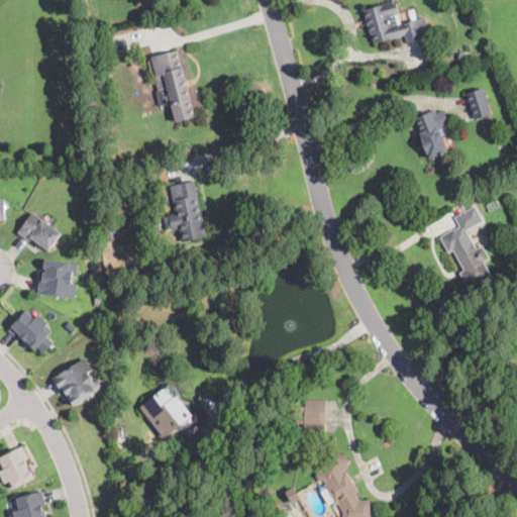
[(396,18),(399,27),(402,26),(402,24),(412,21),(410,14),(416,12),(418,19),(425,17),(430,37),(408,43),(405,34),(401,35),(401,36),(376,44),(372,33),(371,34),(364,10),(395,0),(399,13),(395,14),(396,18)]
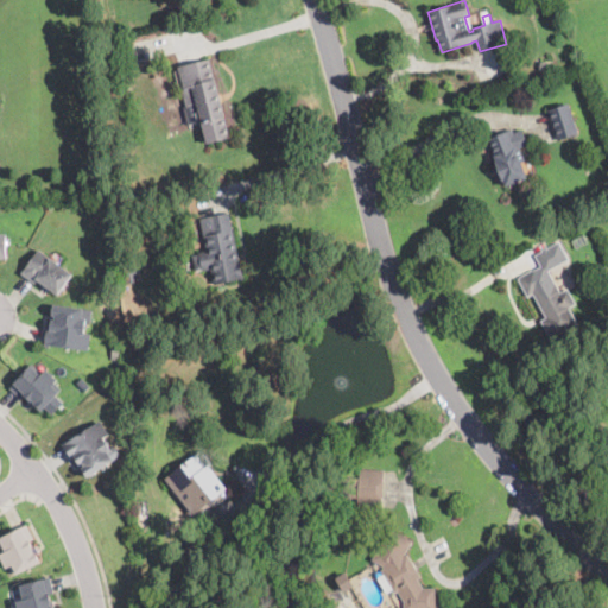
[(222,102),(230,135),(206,143),(200,122),(189,125),(184,107),(187,106),(176,69),(210,59),(222,102)]
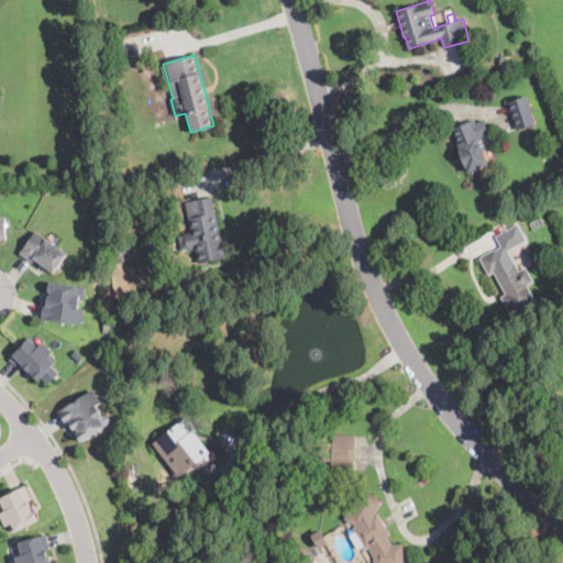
[(517,130),(508,102),(527,96),(536,124),(517,130)]
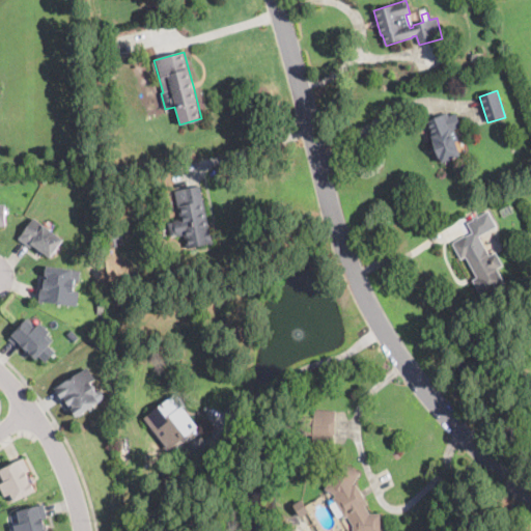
[(448,113),(449,116),(456,113),(462,127),(455,130),(459,140),(455,142),(460,156),(442,163),(441,158),(439,159),(432,141),(434,141),(431,136),(432,136),(426,121),(448,113)]
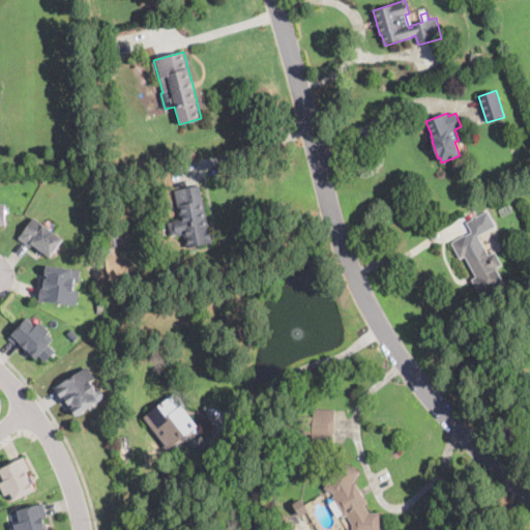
[(208,224),(209,226),(212,241),(211,241),(211,242),(186,248),(184,235),(177,236),(176,235),(171,236),(168,223),(174,221),(173,219),(180,217),(174,190),(200,185),(208,224)]
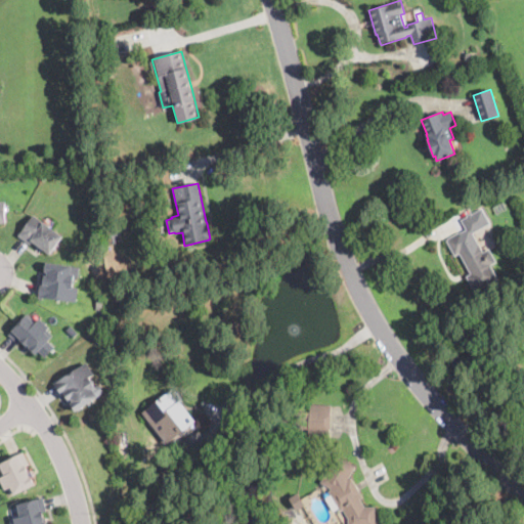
[(61,238),(50,254),(33,242),(31,244),(18,235),(22,231),(33,215),(62,235),(61,238)]
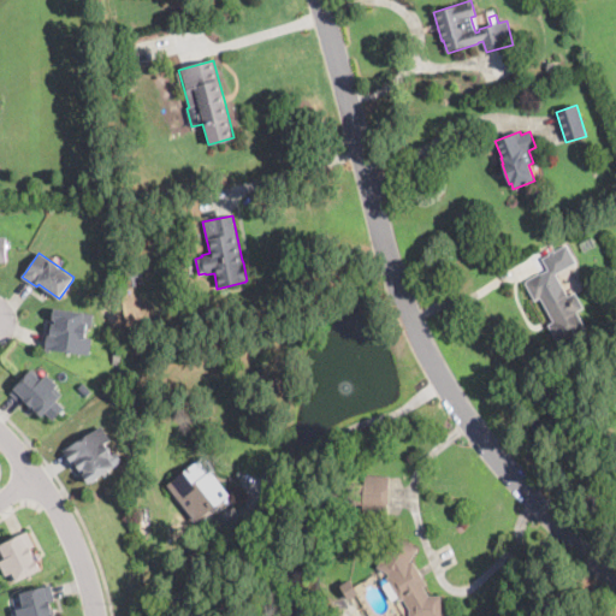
[(136,285),(129,286),(126,271),(137,270),(140,268),(142,284),(136,285)]
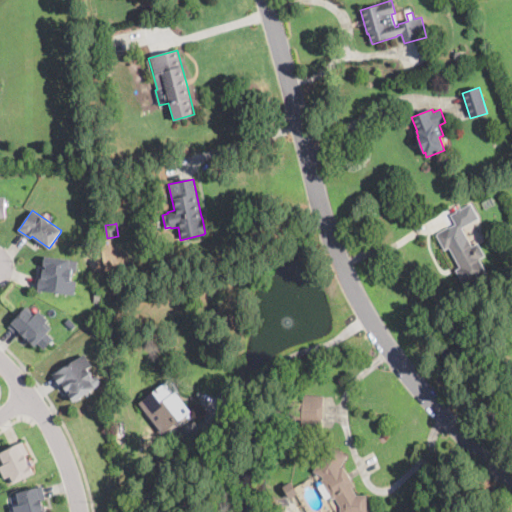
[(458,236),(460,239),(466,235),(472,246),(478,243),(486,256),(479,260),(487,273),(465,286),(455,270),(460,267),(448,247),(445,249),(437,235),(452,226),(458,236)]
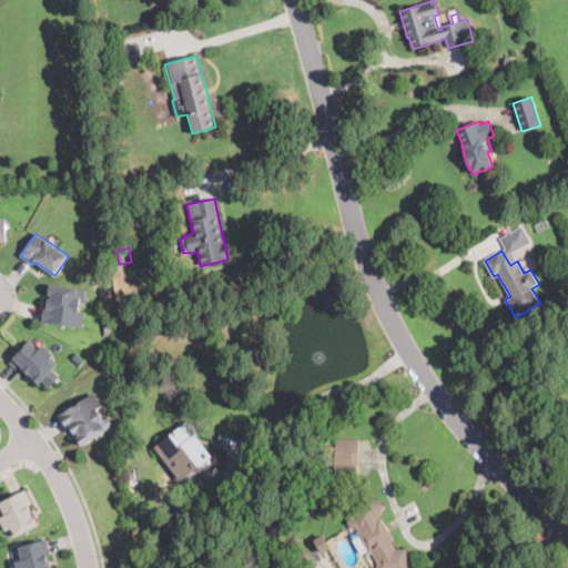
[(81,297),(81,300),(80,303),(81,303),(81,307),(80,307),(79,312),(85,313),(83,327),(42,322),(44,306),(46,307),(47,298),(51,300),(51,295),(49,295),(50,284),(79,288),(77,297),(81,297)]
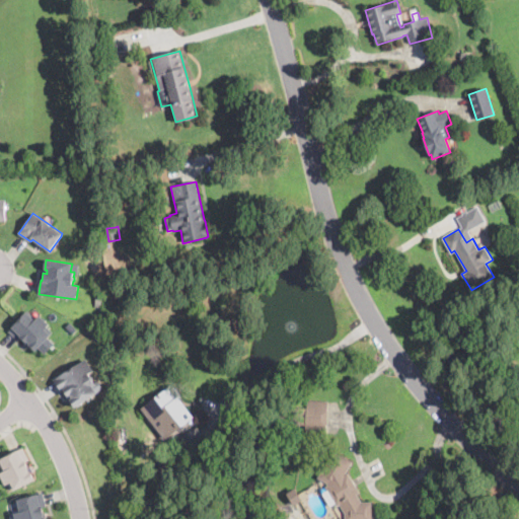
[(189,291),(184,292),(182,286),(189,284),(191,290),(189,291)]
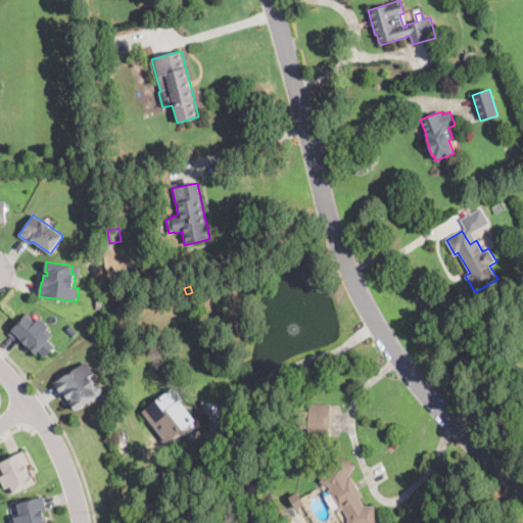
[(106,296),(105,310),(96,308),(97,296),(106,296)]
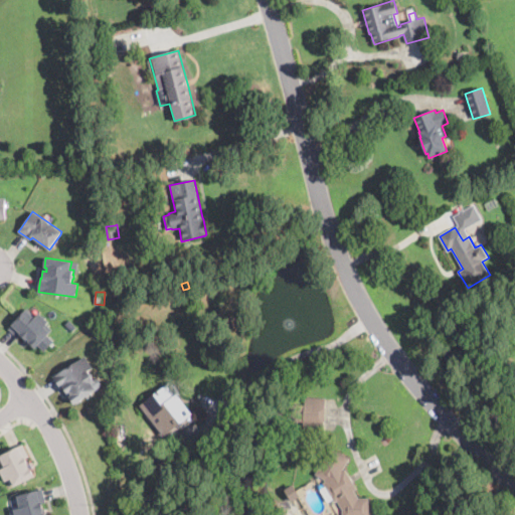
[(29,311),(36,317),(39,313),(48,321),(46,324),(51,329),(46,335),(53,341),(44,351),(38,345),(35,349),(27,341),(26,342),(24,340),(25,339),(20,335),(17,338),(16,337),(8,329),(26,309),(29,311)]
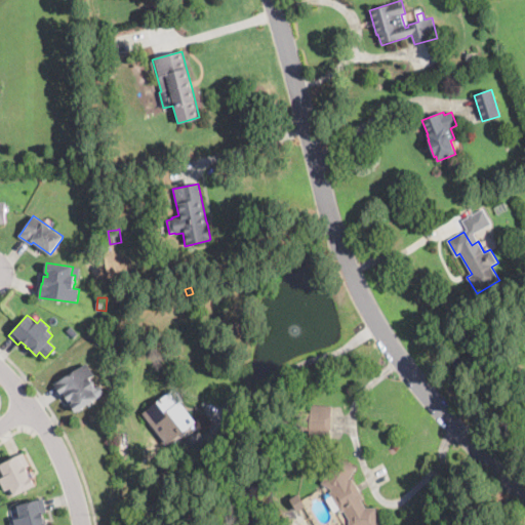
[(108,340),(101,346),(95,339),(103,333),(108,340)]
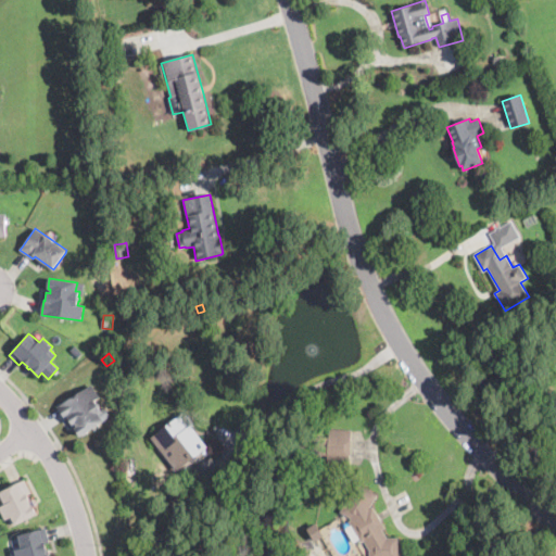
[(101,417),(103,421),(80,437),(74,428),(77,427),(75,424),(73,426),(68,418),(66,419),(60,408),(58,406),(91,383),(100,396),(95,400),(102,412),(99,414),(101,417)]
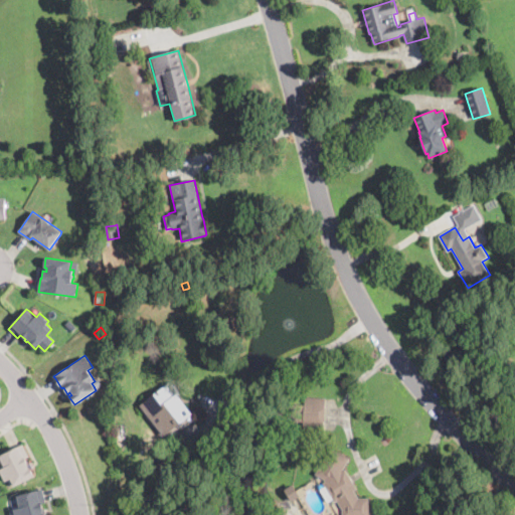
[(325,376),(324,383),(313,382),(313,376),(313,375),(325,376)]
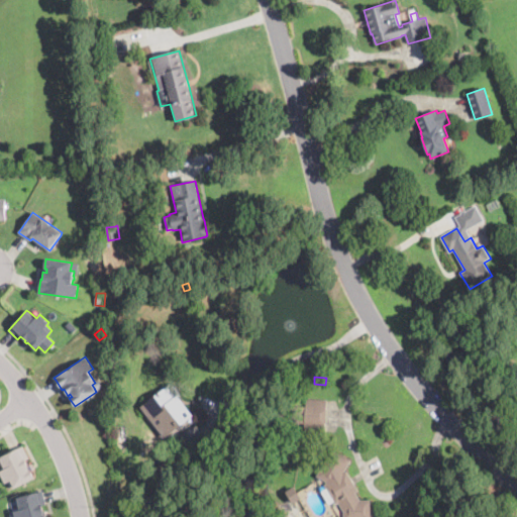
[(180,429),(173,434),(169,437),(167,433),(161,438),(138,407),(172,382),(182,396),(178,399),(193,420),(180,429)]
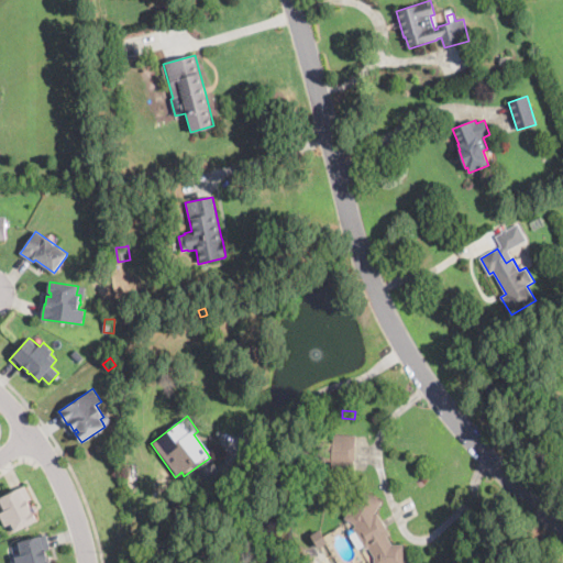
[(354,440),(353,450),(352,471),(331,470),(331,462),(322,461),(323,442),(332,443),(333,434),(354,437),(354,440)]
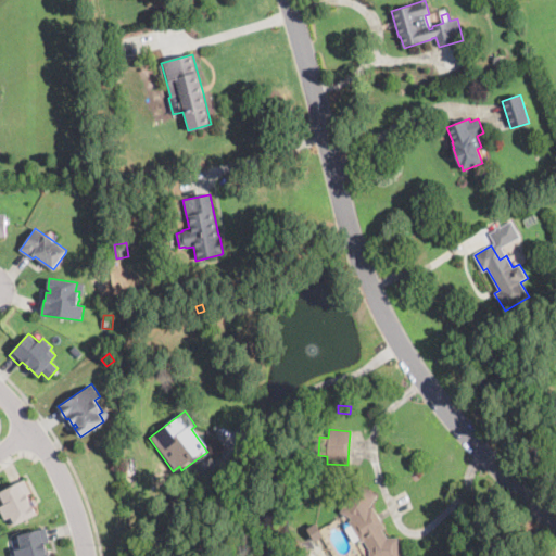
[(28,495),(32,502),(34,500),(37,506),(34,507),(38,516),(15,527),(11,518),(5,521),(0,510),(0,507),(5,505),(0,494),(0,491),(25,479),(32,493),(28,495)]
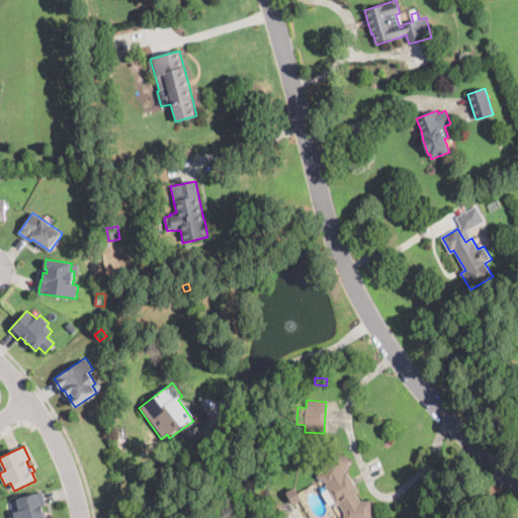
[(170,460),(163,466),(154,454),(161,448),(170,460)]
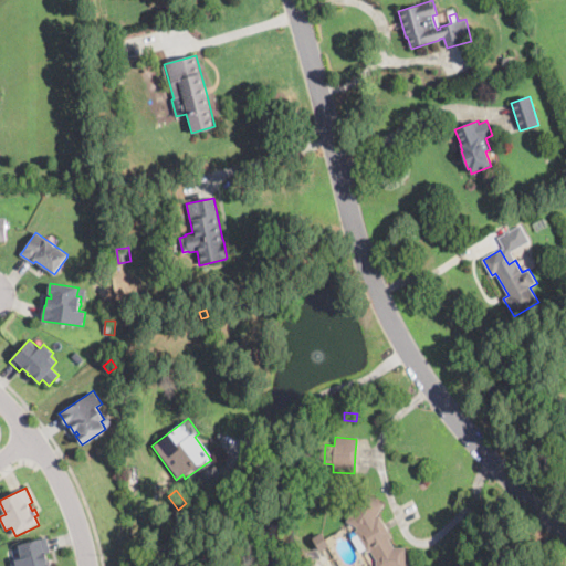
[(378,511),(375,517),(378,516),(390,537),(388,541),(392,548),(405,548),(405,565),(376,565),(376,561),(376,559),(369,548),(367,553),(354,531),(357,528),(355,526),(346,522),(363,492),(383,504),(378,511)]
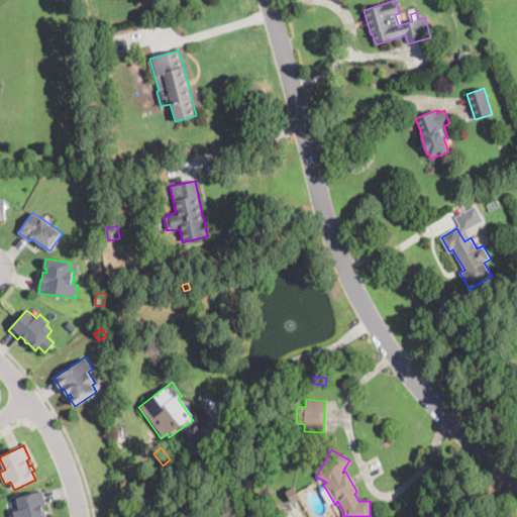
[(43,510),(44,510),(46,516),(44,516),(15,516),(14,512),(20,510),(17,498),(42,491),(46,505),(41,506),(43,510)]
